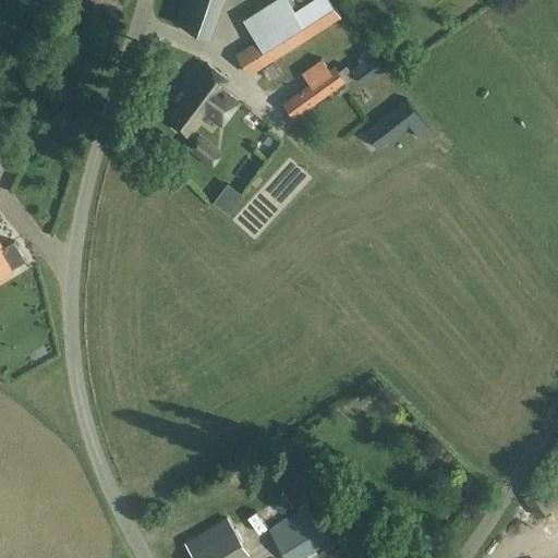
[(213,36),(225,0),(182,0),(176,23),(213,36)]
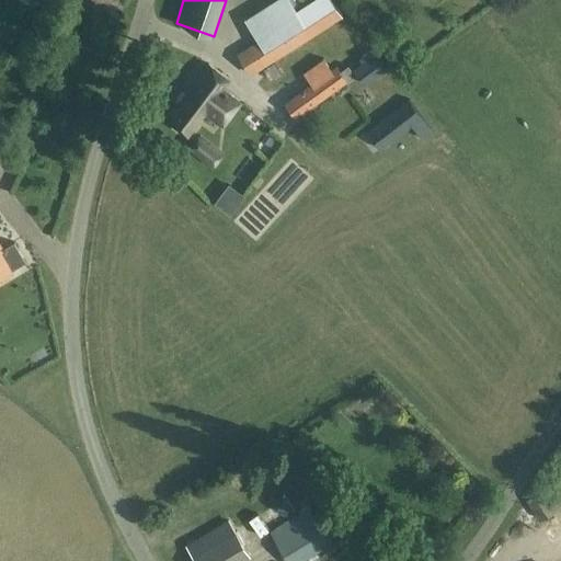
[(332,0),(319,0),(299,13),(290,0),(274,0),(244,19),(258,39),(237,53),(251,75),(343,15),(332,0)]
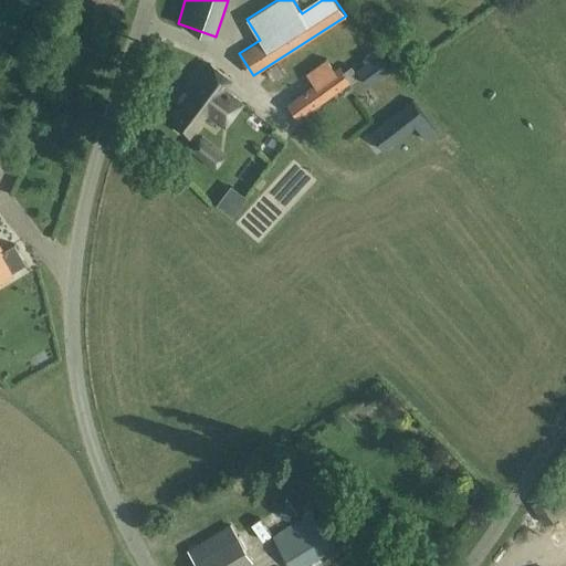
[(392,70),(376,48),(362,59),(365,63),(356,70),(368,86),(392,70)]
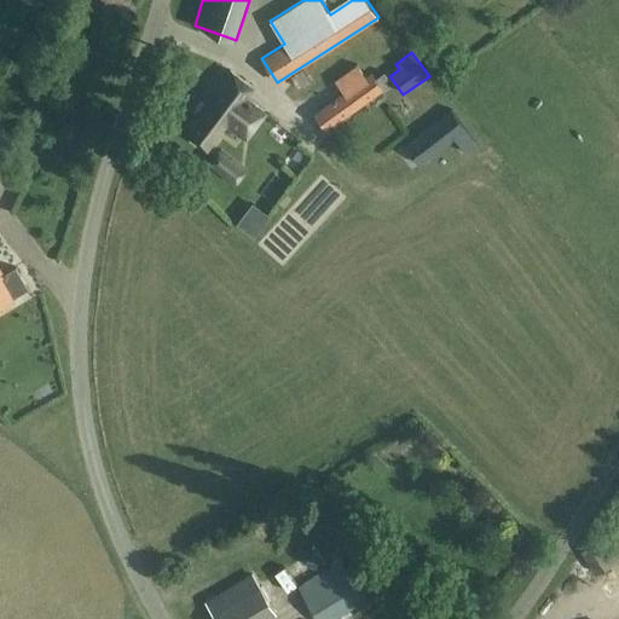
[(325,131),(382,90),(369,73),(365,75),(357,64),(334,80),(343,92),(312,114),(325,131)]
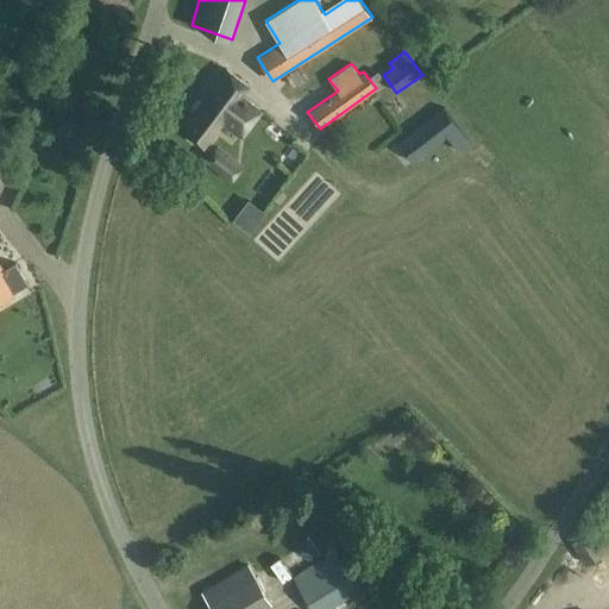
[(223,118),(242,133),(261,110),(243,96),(250,88),(226,69),(181,127),(202,144),(223,118)]
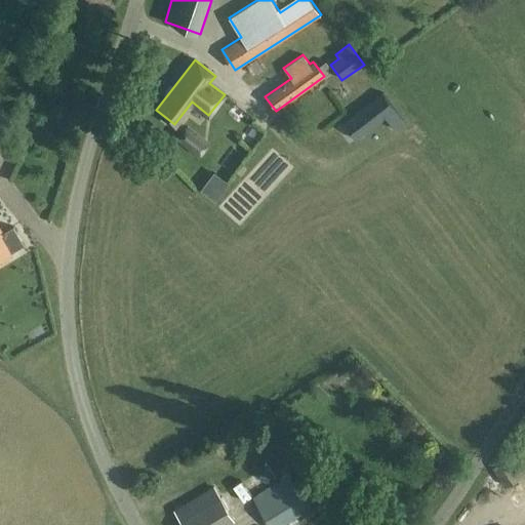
[(357,142),(387,118),(396,131),(406,123),(395,107),(394,108),(382,92),(342,123),(357,142)]
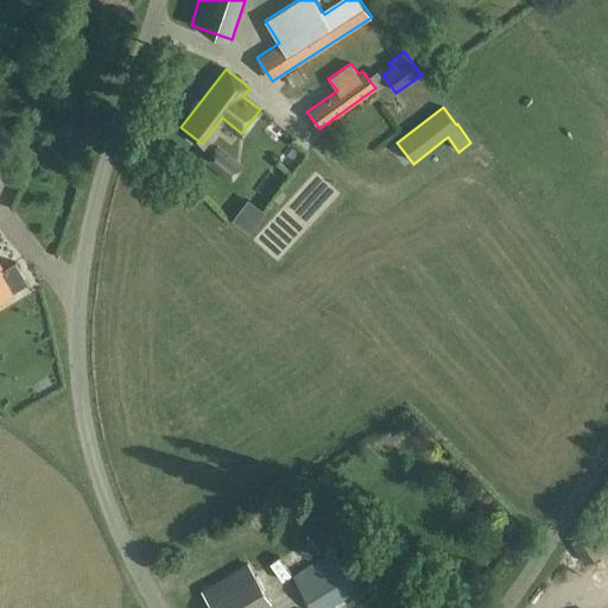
[(242,165),(216,145),(204,162),(229,181),(242,165)]
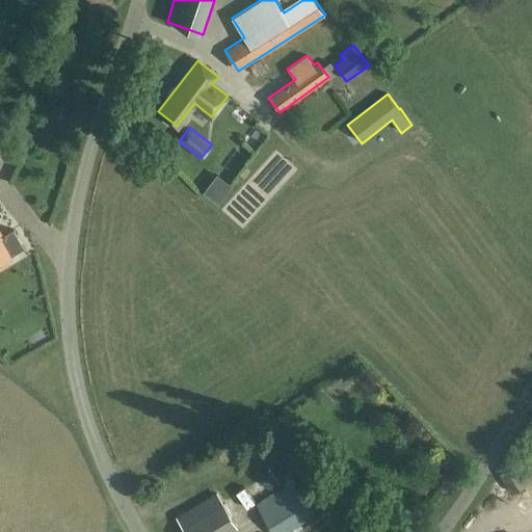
[(0,263),(24,248),(14,230),(2,236),(0,232),(0,263)]
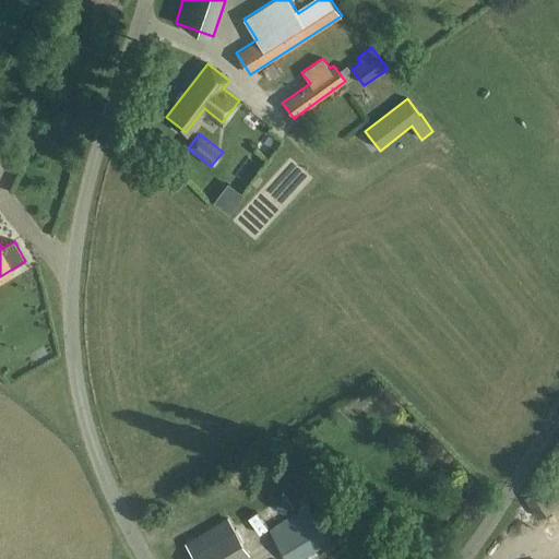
[(328,531),(324,533),(313,514),(274,538),(286,558),(302,558),(322,547),(325,554),(337,546),(328,531)]
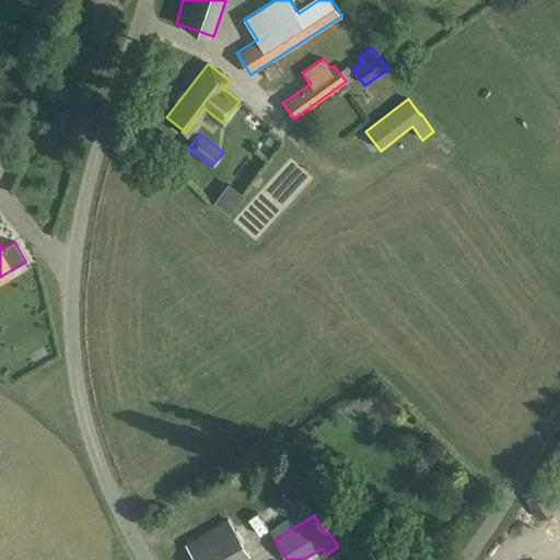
[(187,546),(195,559),(241,559),(249,555),(230,521),(187,546)]
